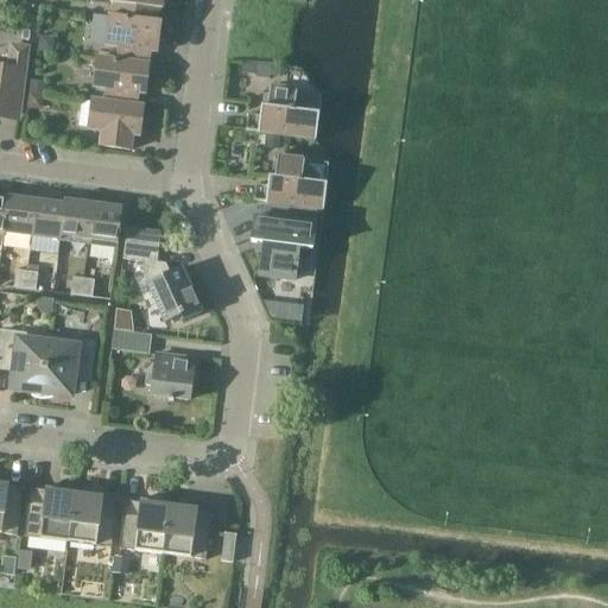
[(112,0),(112,5),(140,7),(139,19),(158,21),(158,10),(162,11),(163,0),(112,0)]
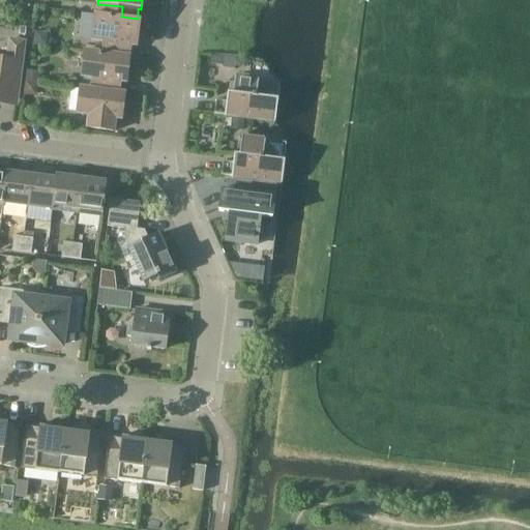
[(104,41),(102,54),(129,58),(131,39),(138,40),(140,21),(117,18),(118,7),(97,4),(96,16),(95,15),(92,40),(104,41)]
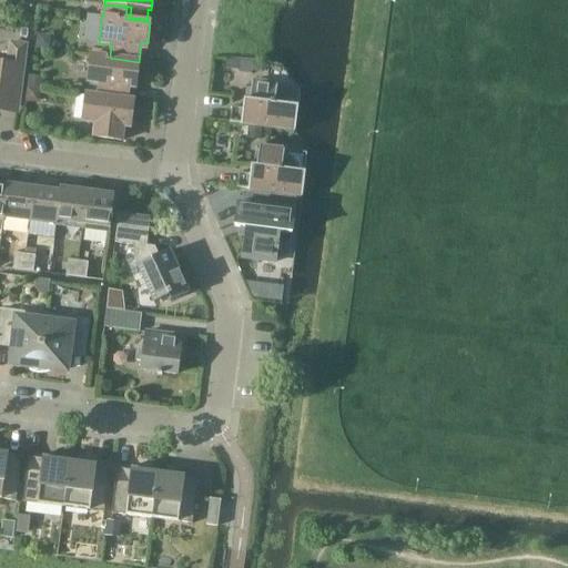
[(49,49),(50,42),(34,40),(33,47),(49,49)]
